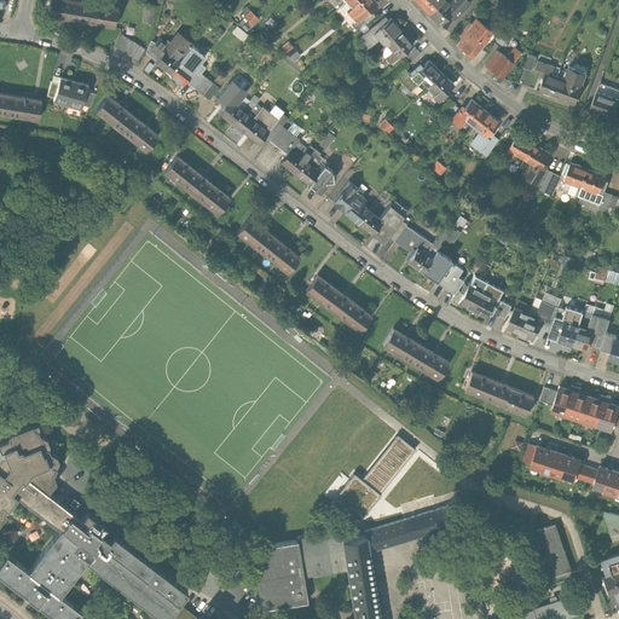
[(69,22),(73,0),(69,0),(47,0),(47,7),(46,18),(69,22)]
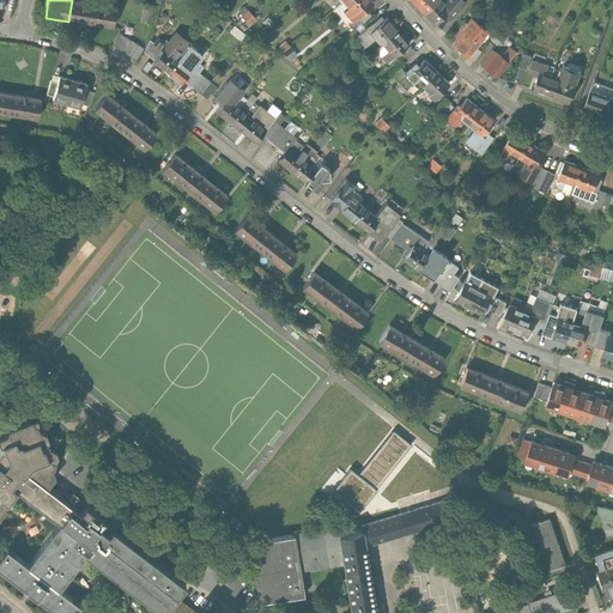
[(91,25),(95,4),(85,2),(72,0),(68,22),(91,25)]
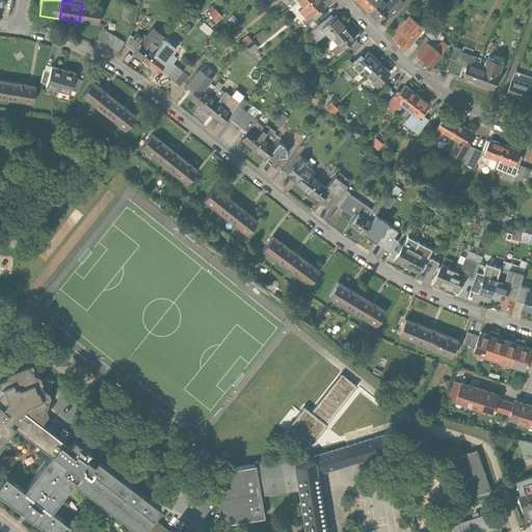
[(324,3),(320,0),(299,0),(297,2),(302,7),(298,11),(306,20),(318,9),(324,3)]
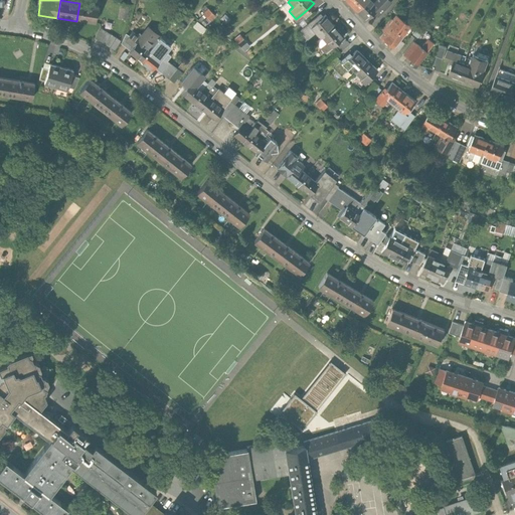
[(343,0),(356,12),(368,0),(343,0)]
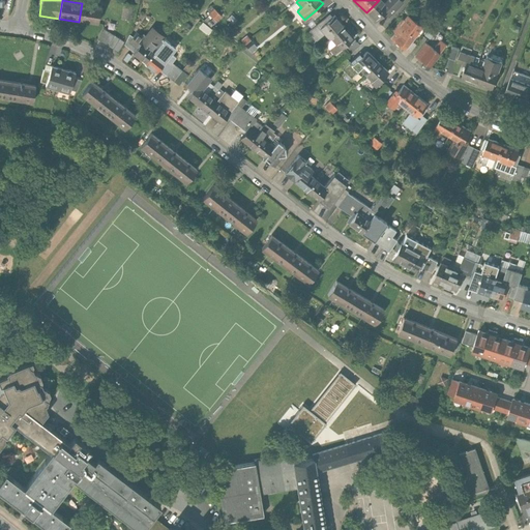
[(386,0),(384,2),(381,0),(379,0),(366,12),(378,24),(385,16),(389,19),(404,4),(400,0),(386,0)]
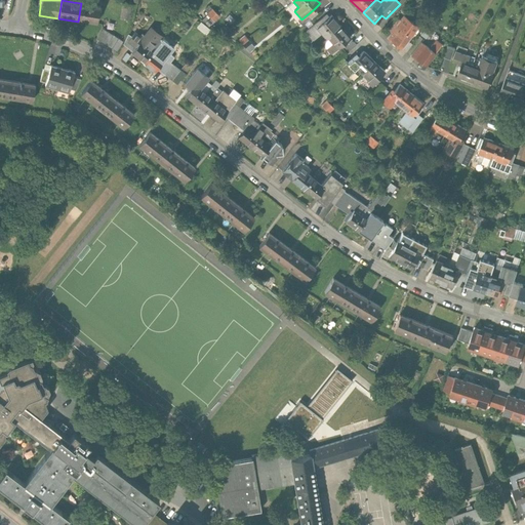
[(123,1),(120,18),(129,19),(132,3),(123,1)]
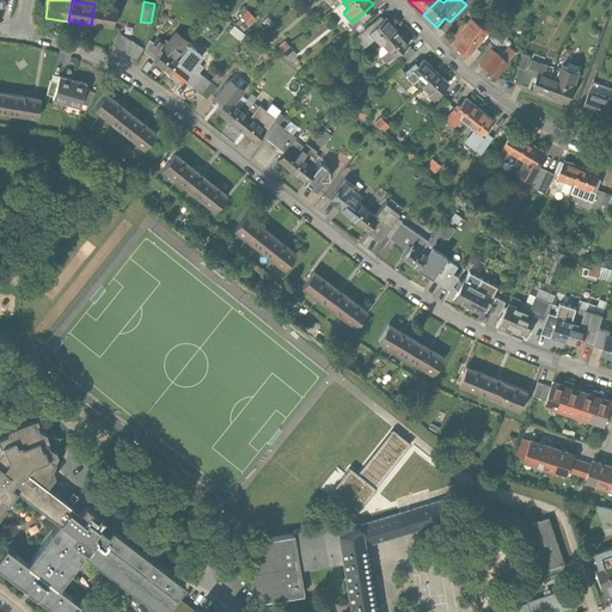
[(95,4),(91,25),(114,29),(115,18),(117,7),(95,4)]
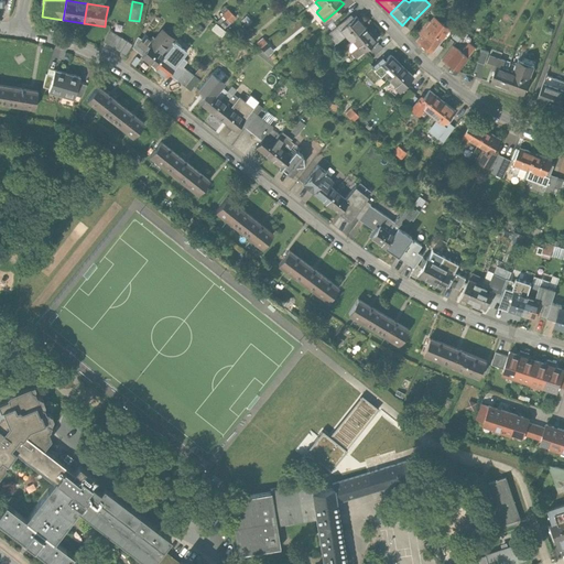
[(337,10),(324,21),(323,23),(327,28),(328,26),(336,20),(342,15),(337,10)]
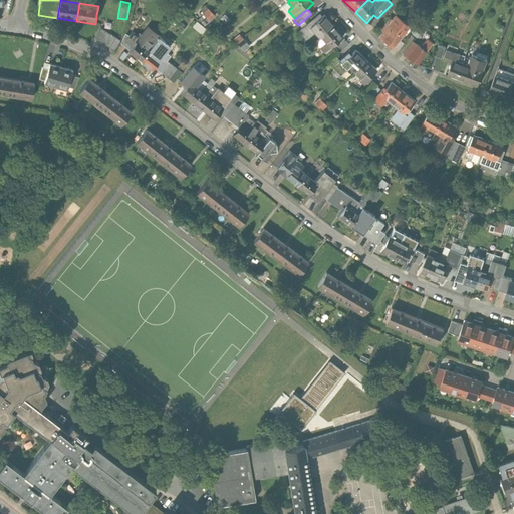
[(211,13),(208,10),(203,15),(206,18),(211,13)]
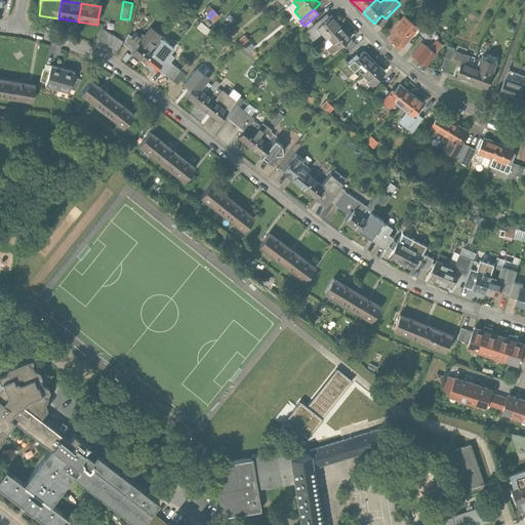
[(210,18),(214,23),(219,17),(215,13),(210,18)]
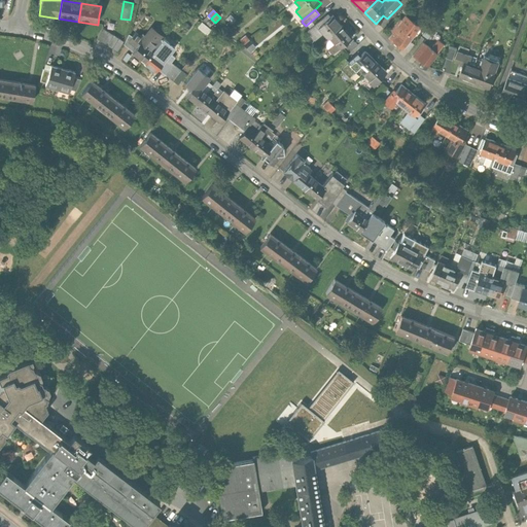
[(320,26),(317,29),(323,35),(325,33),(329,39),(343,28),(332,15),(320,26)]
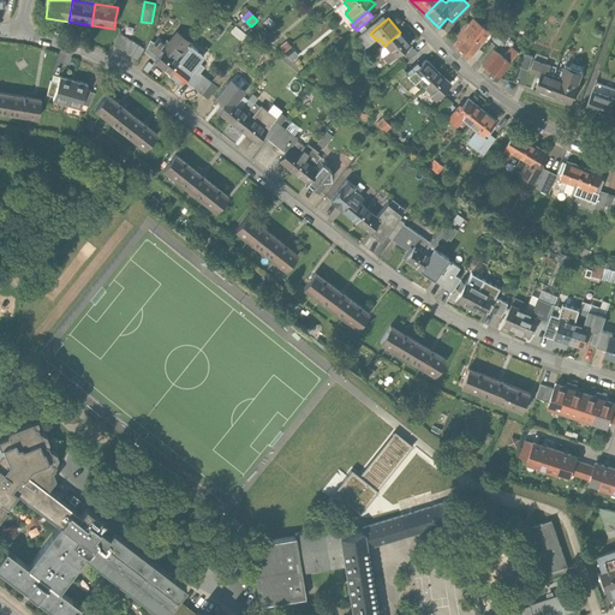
[(458,40),(453,46),(472,60),(479,51),(493,34),(473,19),(470,25),(467,24),(455,39),(458,40)]
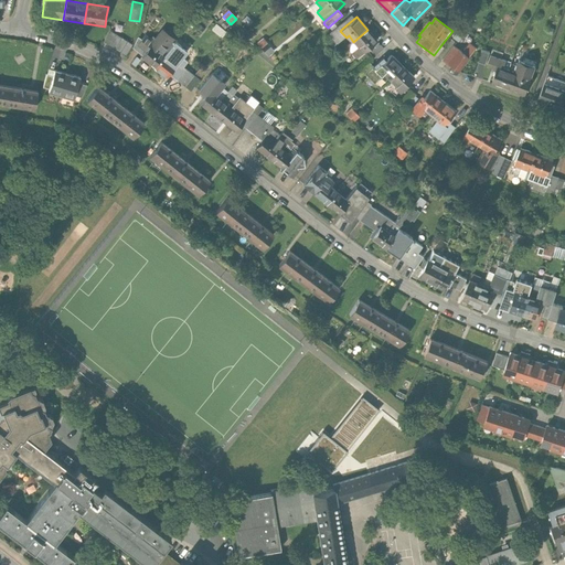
[(343,28),(337,20),(329,27),(336,34),(340,31),(343,28)]
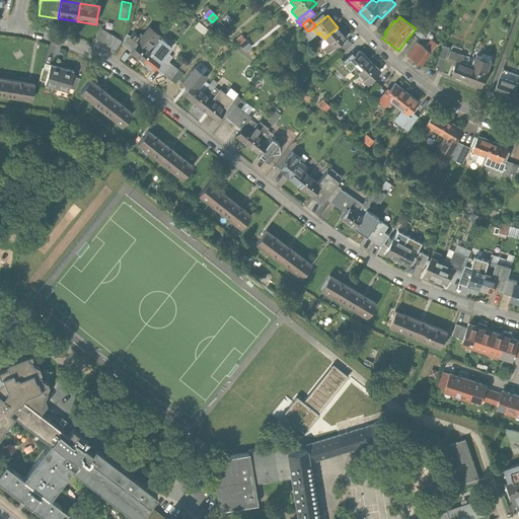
[(338,27),(324,39),(329,45),(323,50),(327,56),(338,48),(348,40),(338,27)]
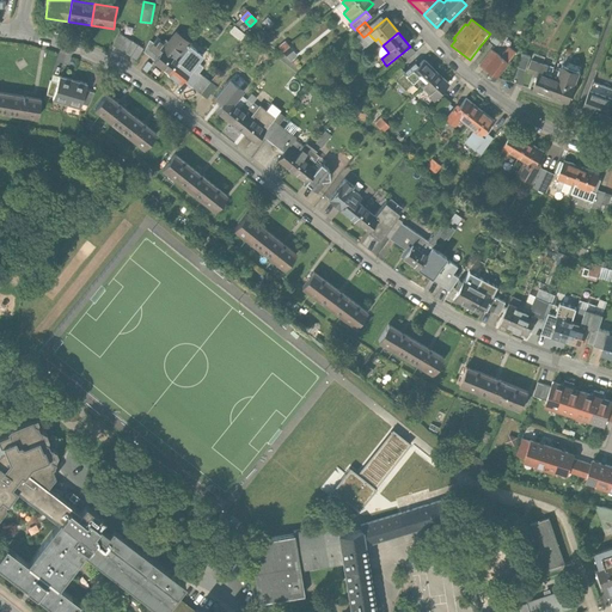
[(167,77),(184,55),(191,44),(176,34),(167,44),(158,38),(153,44),(151,42),(145,49),(142,53),(152,59),(154,61),(152,65),(167,77)]
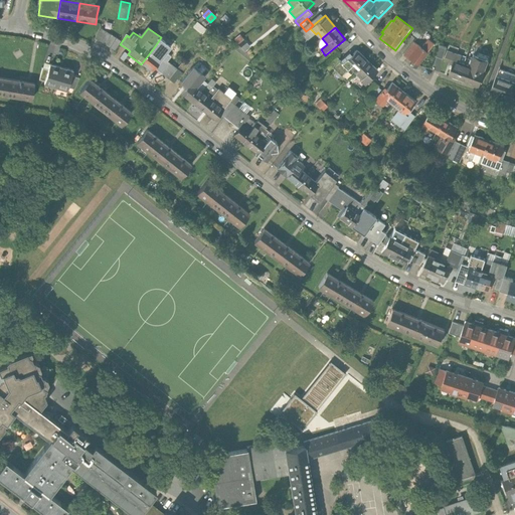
[(101,29),(95,39),(115,51),(120,44),(122,41),(101,29)]
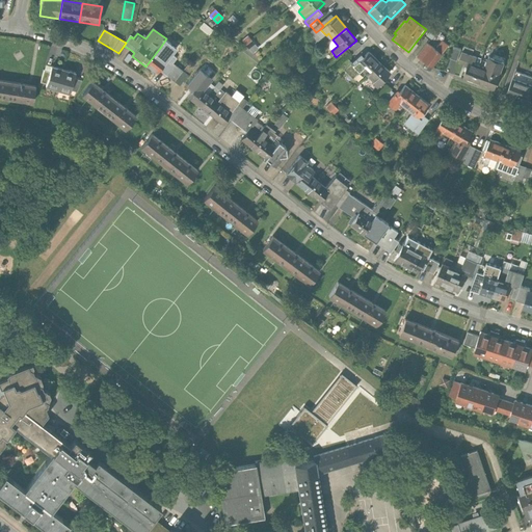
[(251,41),(248,36),(242,42),(246,46),(251,41)]
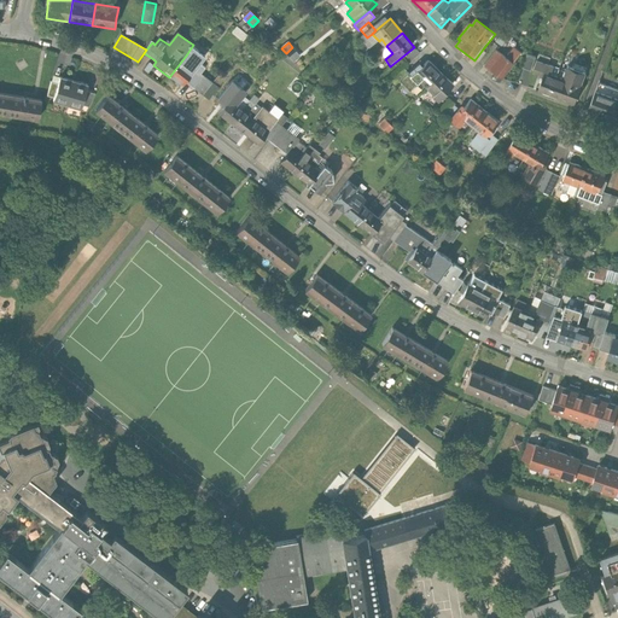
[(292,47),(286,53),(295,62),(301,56),(292,47)]
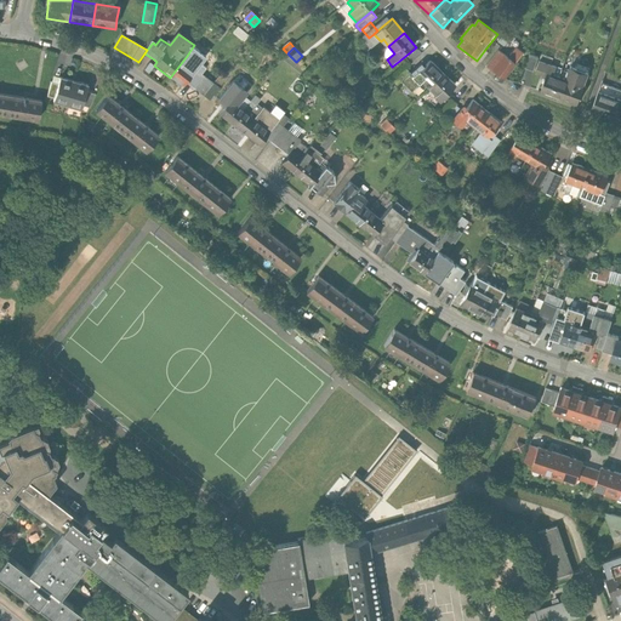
[(416,47),(404,57),(411,64),(422,55),(416,47)]
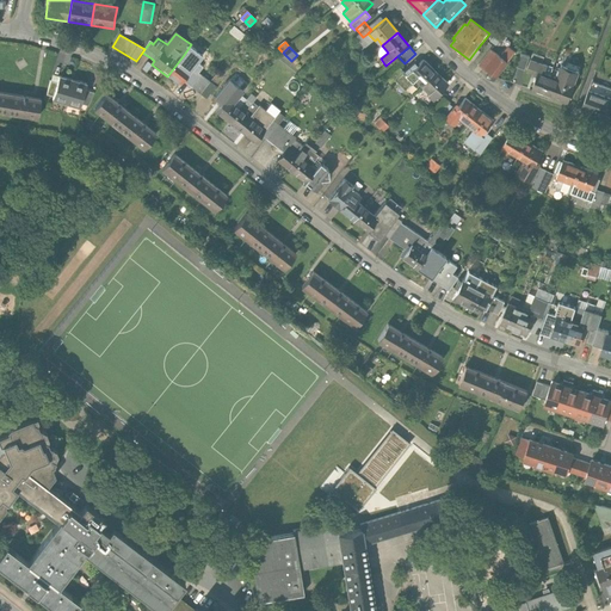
[(491,51),(479,68),(497,81),(516,54),(507,48),(500,59),(491,51)]
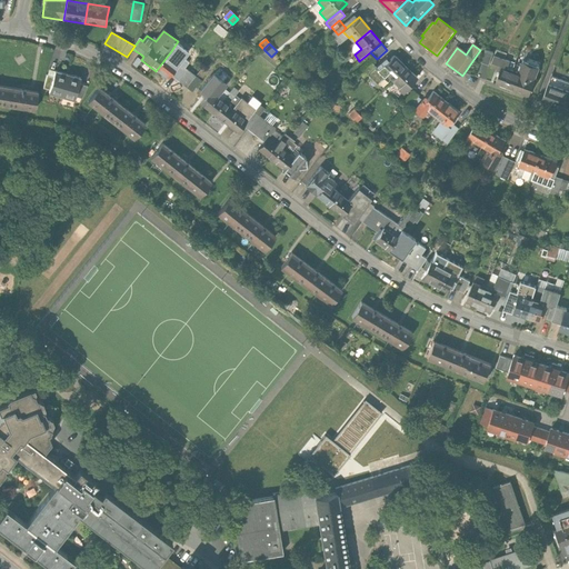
[(443,47),(437,56),(441,58),(447,50),(443,47)]
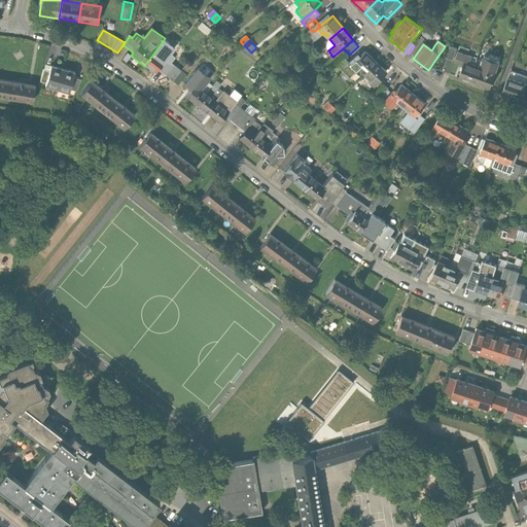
[(162,75),(171,64),(165,59),(168,55),(159,47),(144,66),(156,74),(159,72),(161,73),(162,75)]
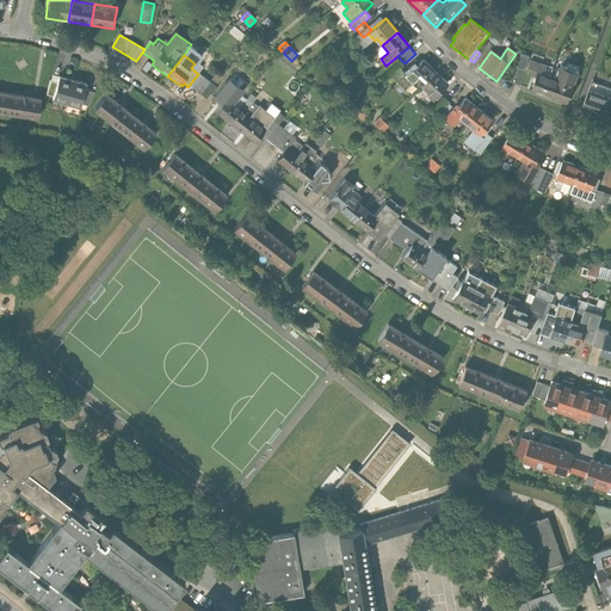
[(517,71),(525,74),(530,62),(531,60),(522,56),(517,71)]
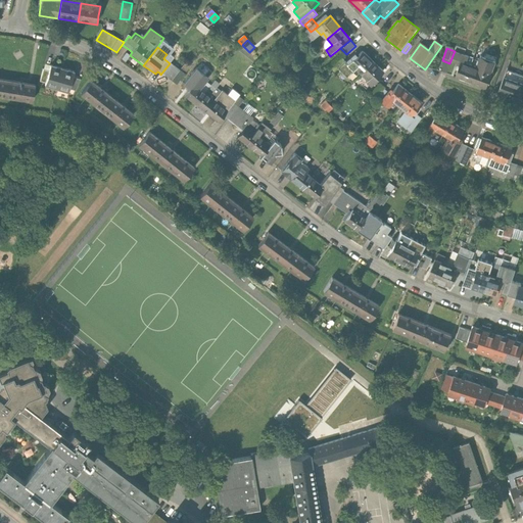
[(346,63),(345,64),(354,74),(357,72),(362,77),(374,63),(363,52),(358,58),(354,55),(346,63)]
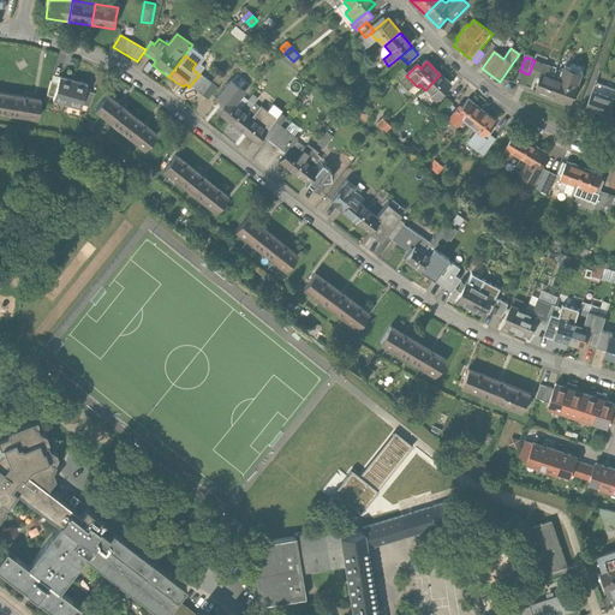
[(547,99),(553,78),(556,71),(533,63),(529,75),(541,78),(535,94),(547,99)]
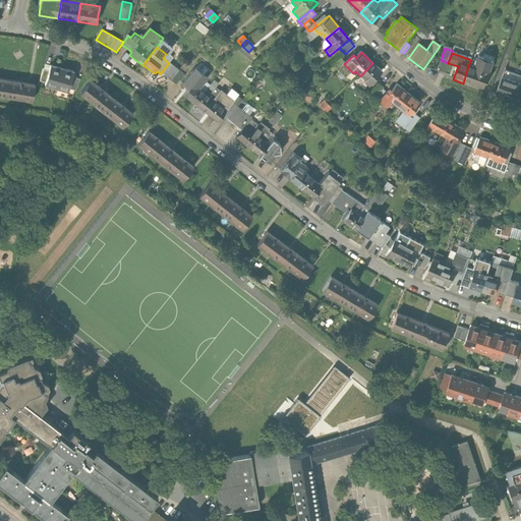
[(341,59),(330,69),(334,73),(344,64),(345,63),(341,59)]
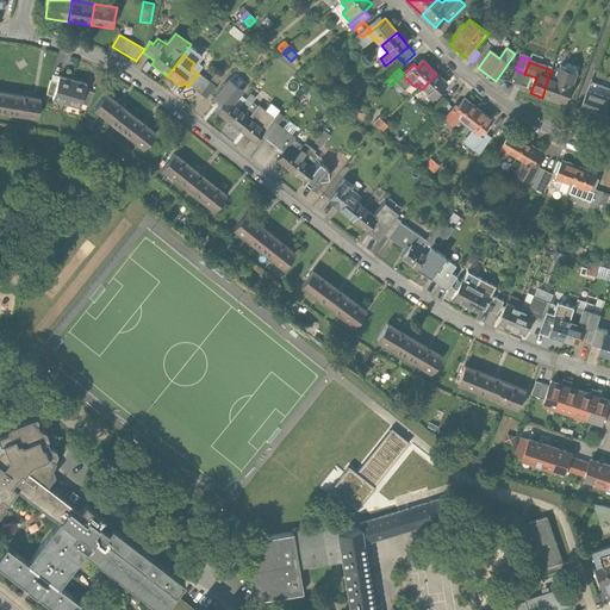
[(555,81),(548,78),(542,98),(567,107),(579,76),(560,69),(555,81)]
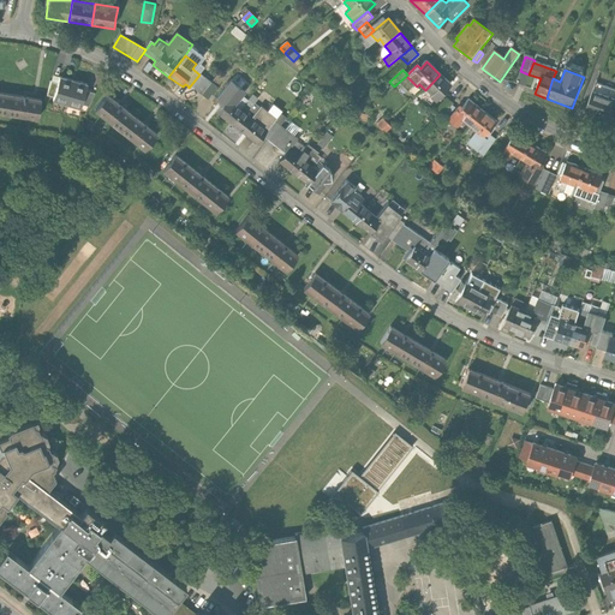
[(73,78),(59,73),(52,100),(65,105),(73,78)]
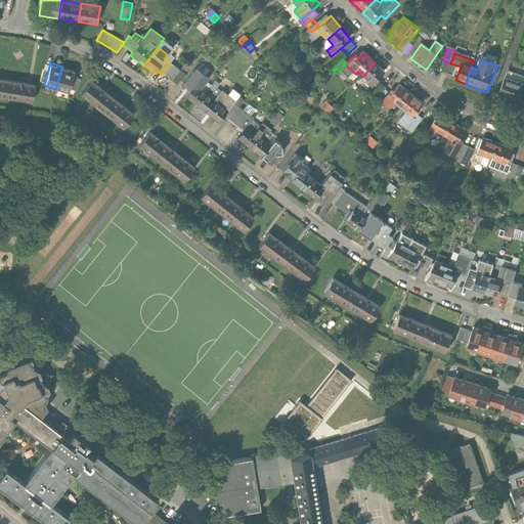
[(170,63),(161,75),(171,82),(180,71),(170,63)]
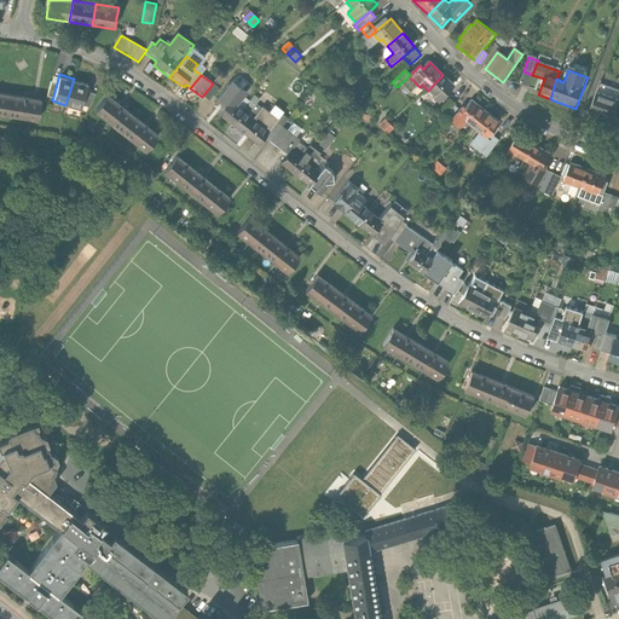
[(456,88),(443,75),(428,91),(435,98),(434,99),(439,105),(456,88)]
